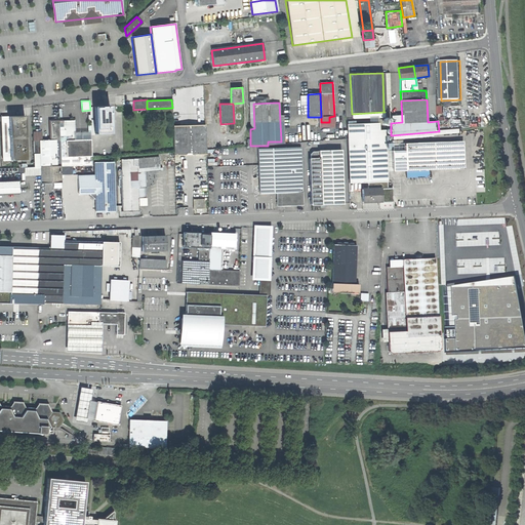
[(109,107),(93,107),(94,133),(110,133),(109,107)]
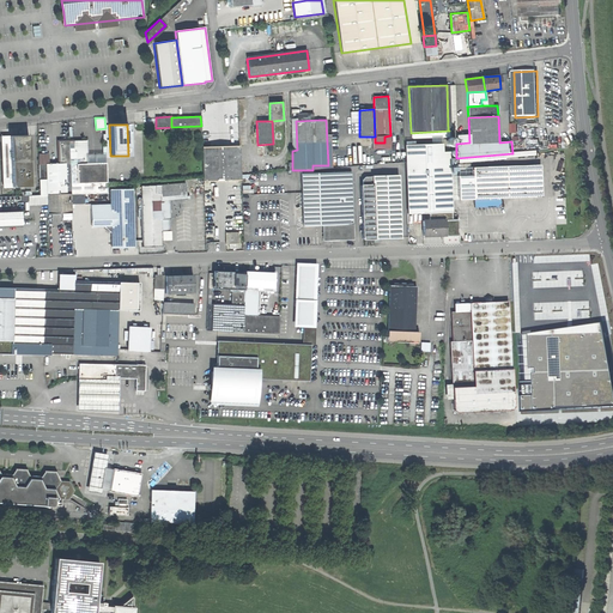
[(10,135),(0,137),(2,188),(12,187),(10,135)]
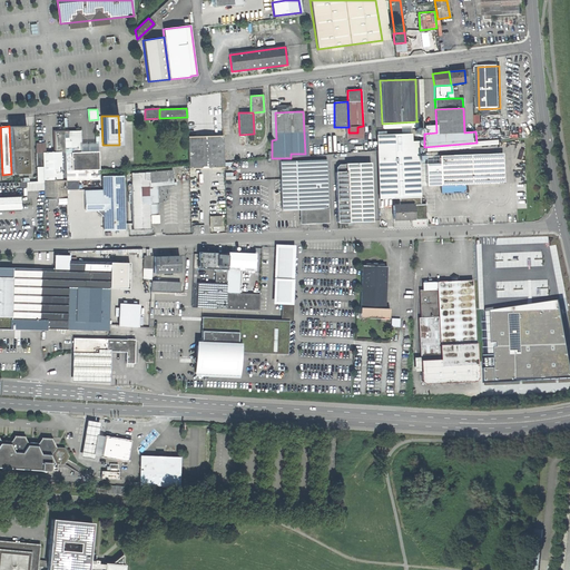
[(26,126),(9,126),(11,174),(28,174),(26,126)]
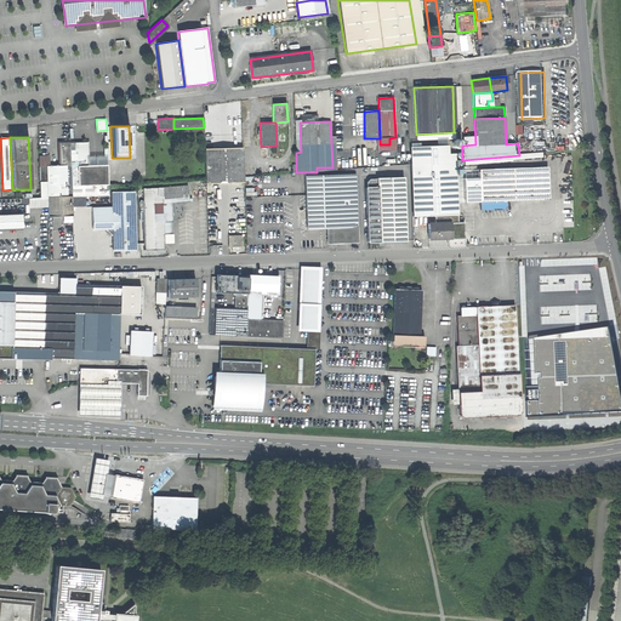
[(58,160),(60,161),(70,160),(69,143),(60,143),(60,155),(58,158),(58,160)]
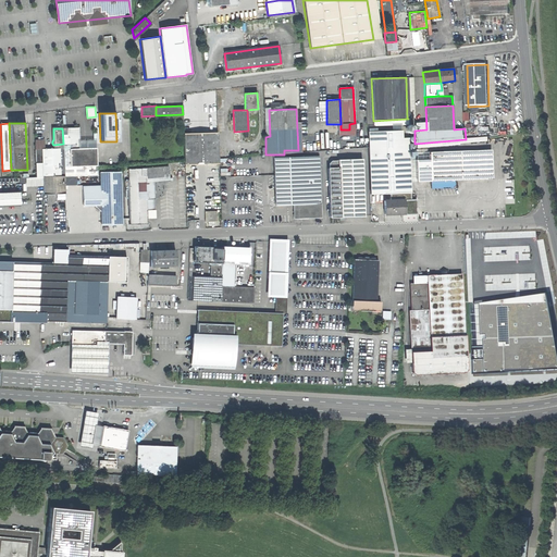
[(63,144),(64,176),(76,176),(97,175),(96,148),(78,149),(78,128),(62,128),(63,144)]
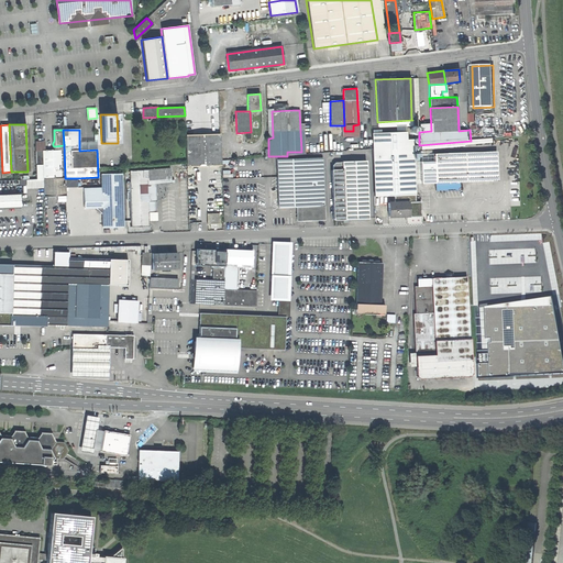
[(414,156),(412,145),(412,138),(405,139),(405,131),(371,133),(374,198),(394,197),(394,202),(407,202),(416,201),(414,172),(414,162),(414,156)]
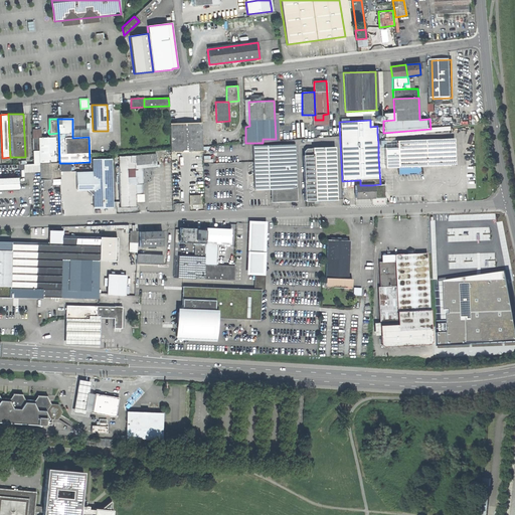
[(201,123),(170,124),(171,152),(202,151),(201,123)]
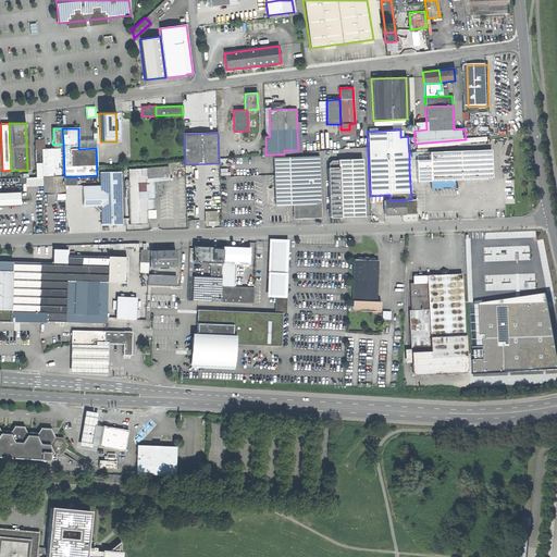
[(489,138),(466,139),(415,144),(413,144),(413,148),(489,141),(489,138)]
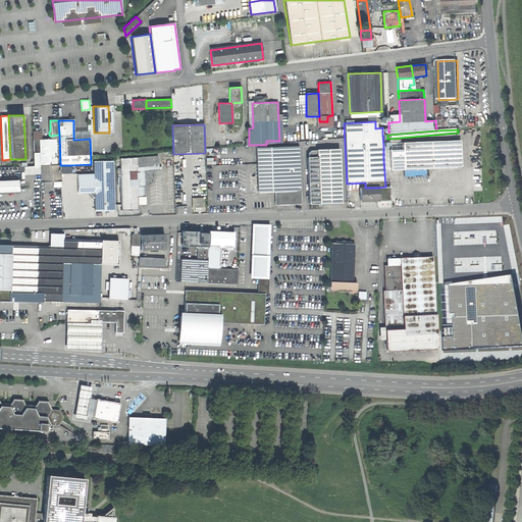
[(60,181),(60,174),(60,165),(59,135),(50,136),(50,140),(39,140),(40,166),(40,174),(40,183),(60,181)]
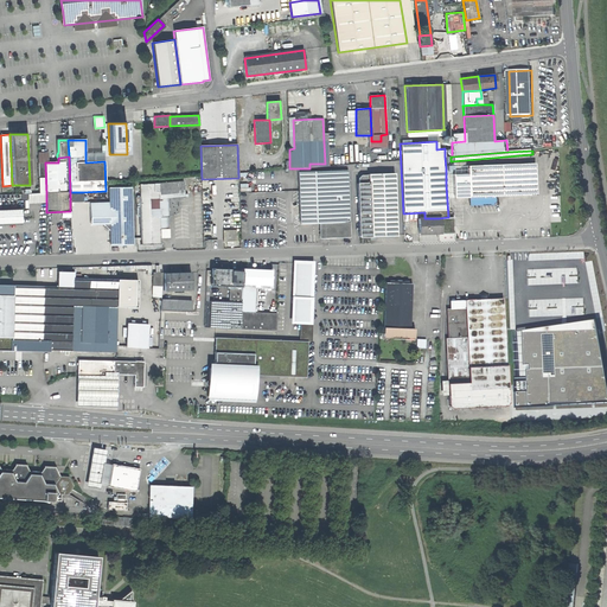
[(528,164),(467,166),(467,167),(466,167),(466,168),(467,168),(467,173),(468,198),(494,197),(529,196),(528,164)]
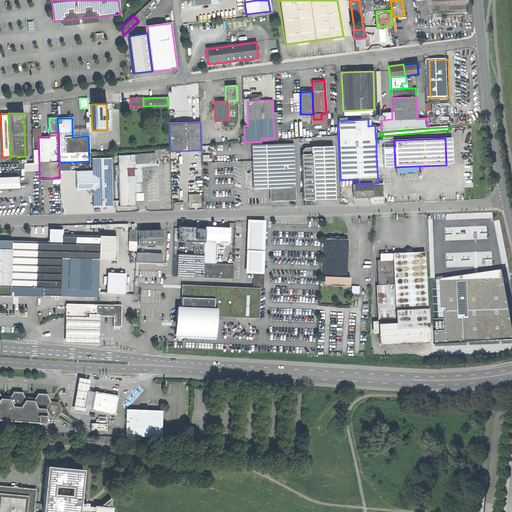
[(293,143),(251,145),(253,189),(273,188),(295,187),(293,143)]
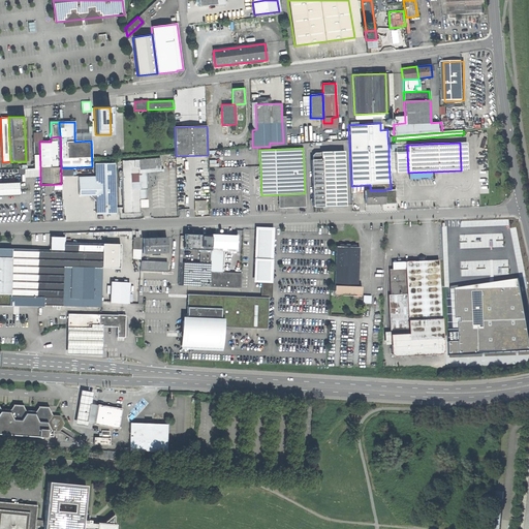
[(321,159),(311,160),(313,207),(345,206),(343,151),(320,152),(321,159)]
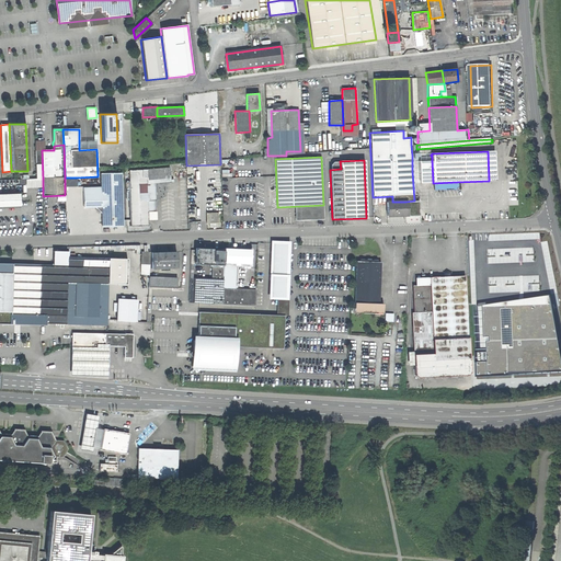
[(432,160),(419,161),(419,171),(420,183),(433,183),(432,160)]
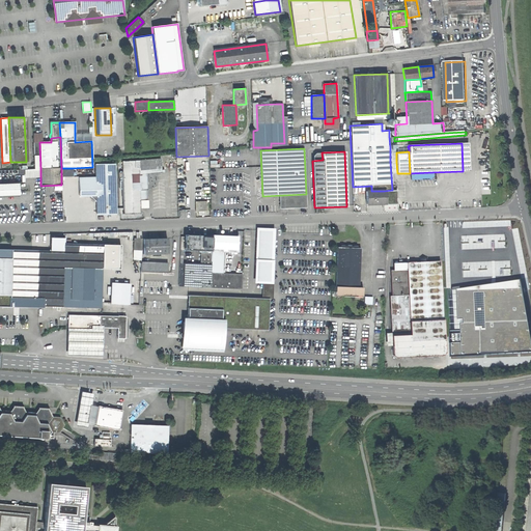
[(160,159),(144,160),(145,168),(161,167),(160,159)]
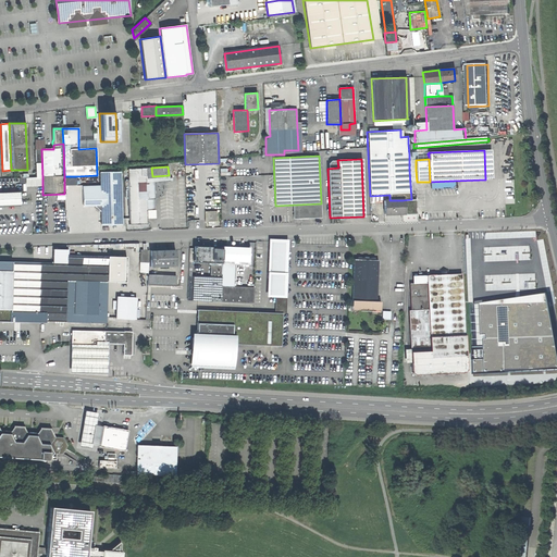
[(128,170),(130,224),(147,223),(146,210),(149,209),(149,203),(146,203),(146,176),(145,169),(141,169),(128,170)]
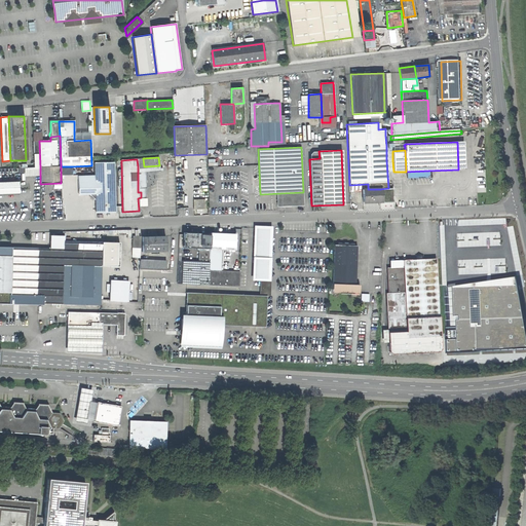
[(78,194),(89,194),(95,199),(96,213),(115,212),(113,162),(95,163),(95,175),(78,176),(78,194)]
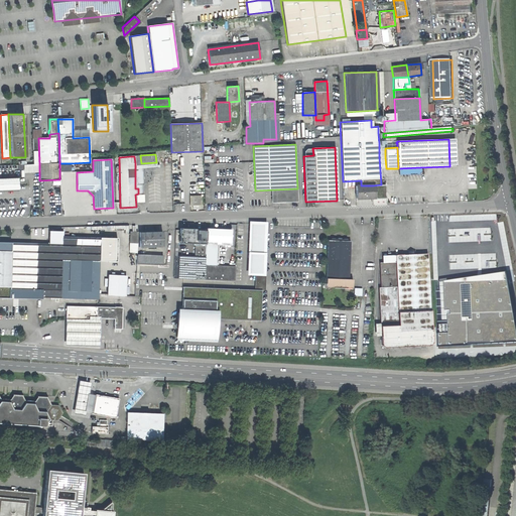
[(71,163),(59,163),(59,172),(71,171),(71,163)]
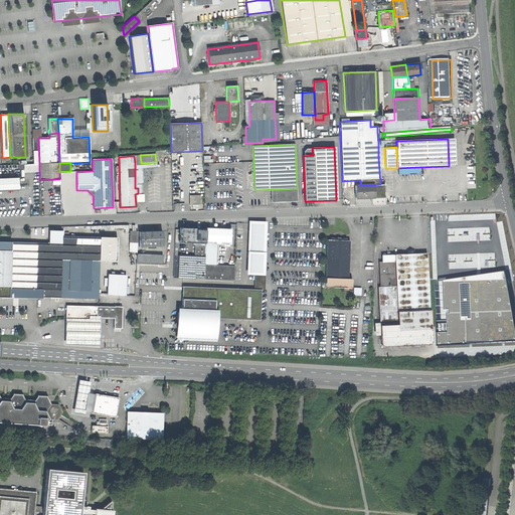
[(39,172),(39,164),(32,164),(24,164),(24,173),(39,172)]
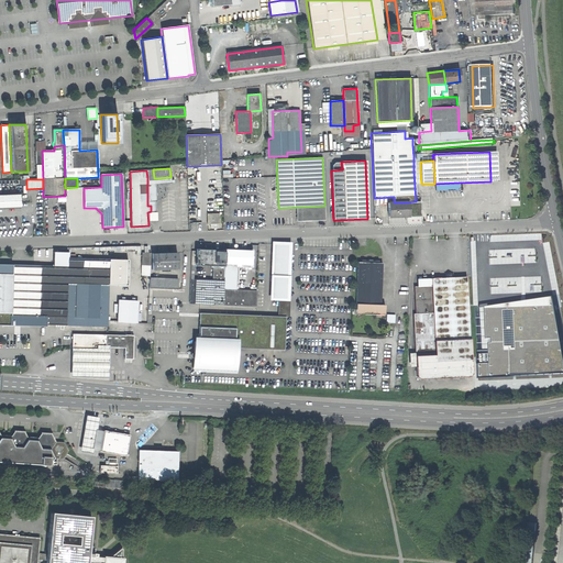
[(221,186),(207,187),(208,198),(221,198),(221,186)]
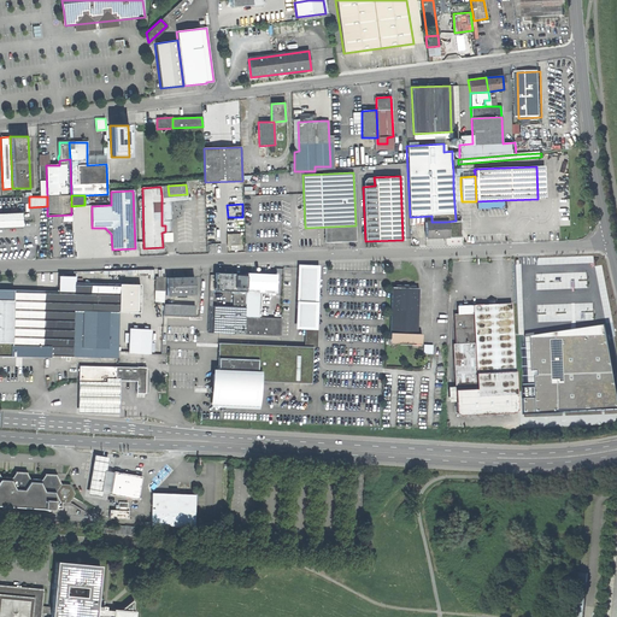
[(0,228),(17,228),(17,227),(22,225),(22,213),(17,213),(17,211),(0,212),(0,228)]
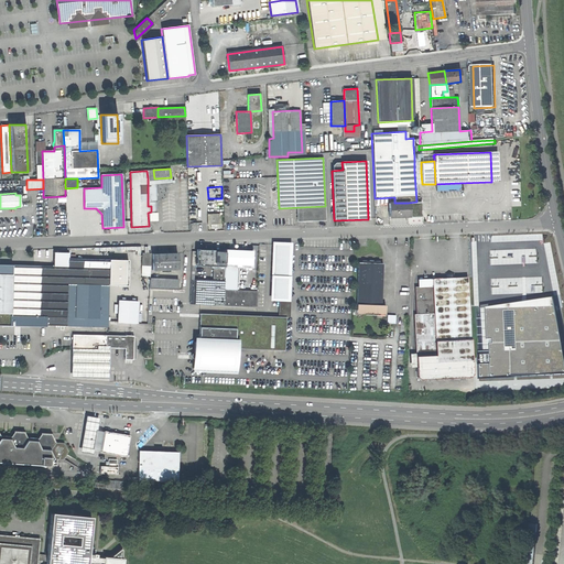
[(408,203),(394,203),(388,203),(389,217),(408,216),(408,203)]
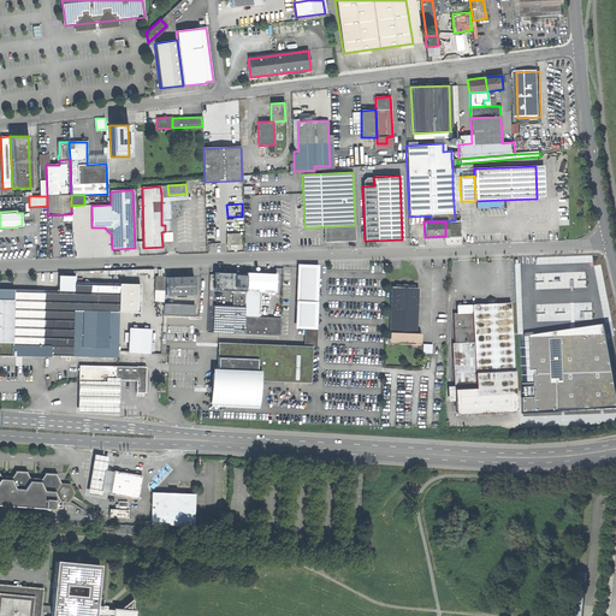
[(355,225),(329,226),(329,242),(355,241),(355,225)]
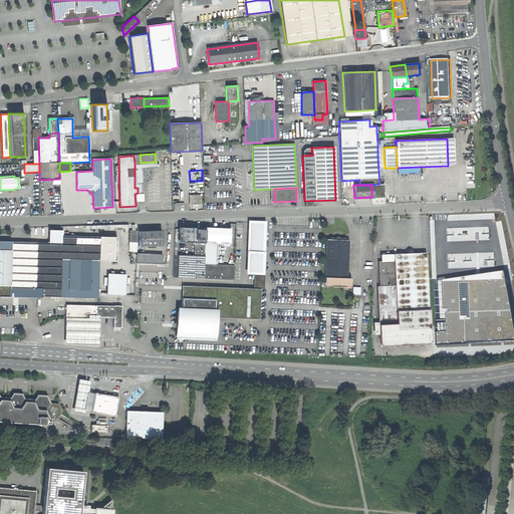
[(200,195),(189,196),(190,205),(200,204),(200,195)]
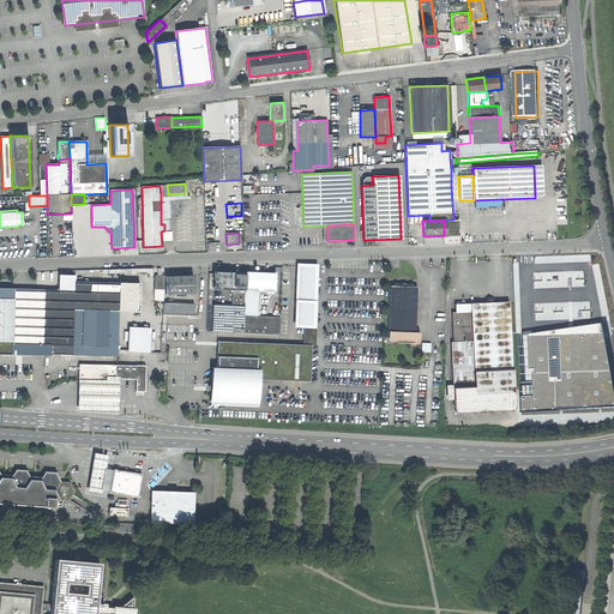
[(298,302),(312,304),(314,268),(299,266),(298,302)]
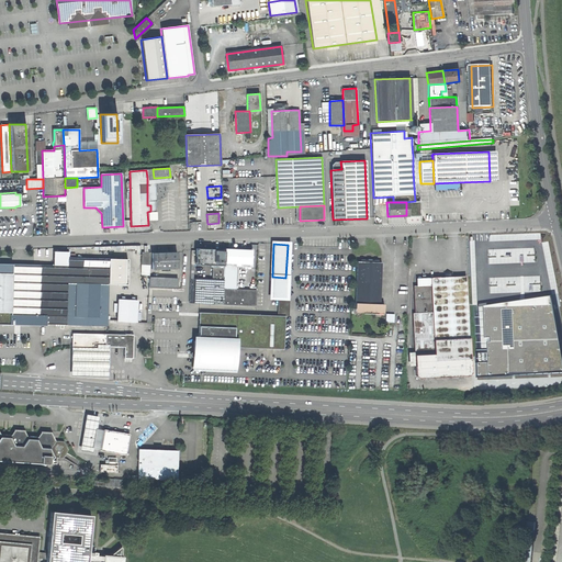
[(224,262),(224,249),(195,248),(194,265),(210,265),(210,267),(212,267),(224,268),(224,262)]
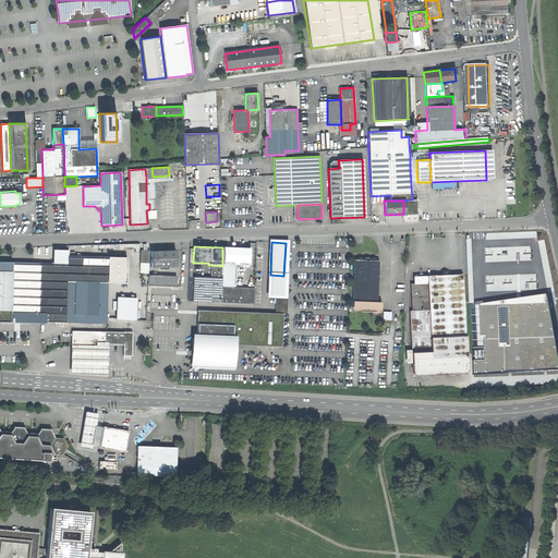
[(222,247),(222,261),(233,262),(233,264),(234,264),(237,264),(237,262),(249,262),(249,249),(222,247)]
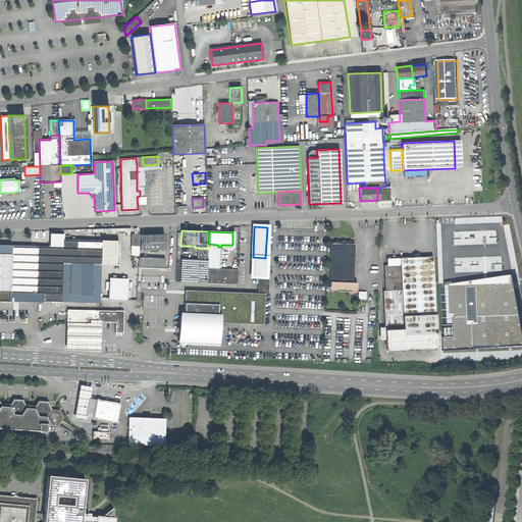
[(139,246),(139,235),(132,235),(131,246),(139,246)]
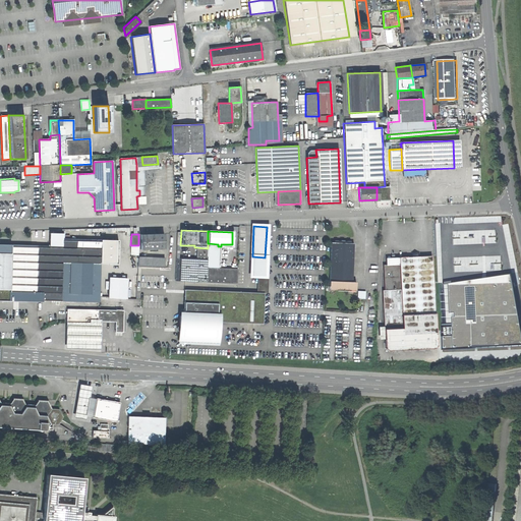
[(164,234),(139,235),(140,249),(164,248),(164,234)]
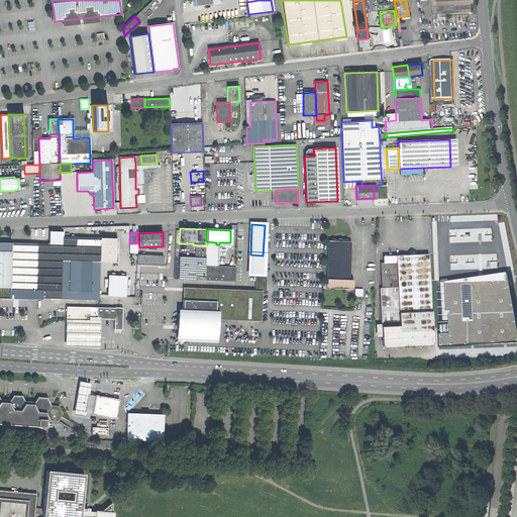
[(0,298),(41,299),(41,298),(98,300),(99,270),(108,270),(108,263),(99,262),(100,238),(62,237),(61,244),(56,244),(0,242),(0,298)]
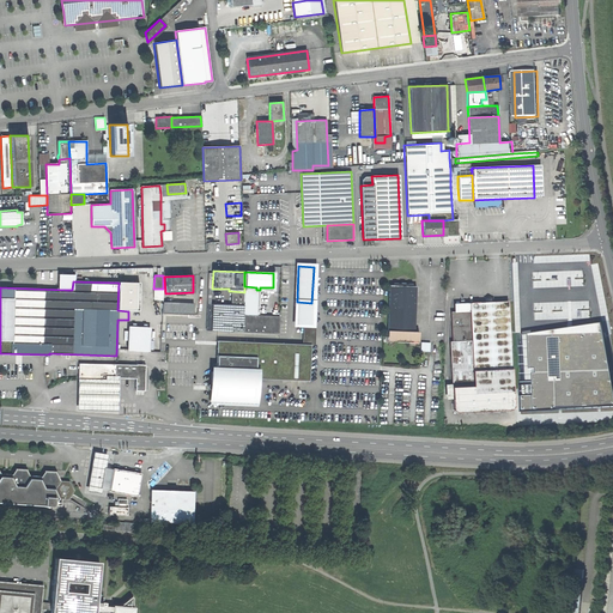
[(119,283),(117,310),(128,311),(137,311),(137,283),(119,283)]
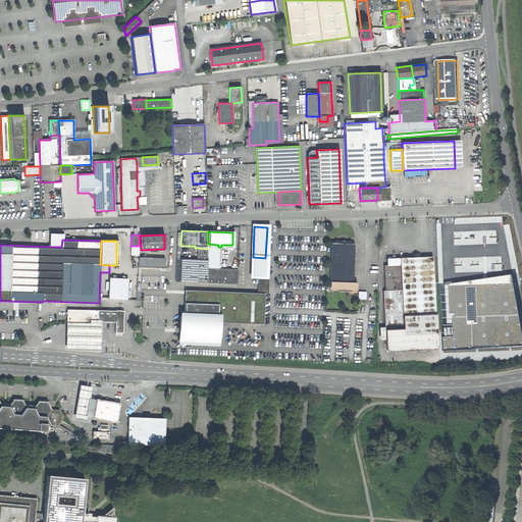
[(330,281),(352,282),(354,244),(331,243),(330,281)]
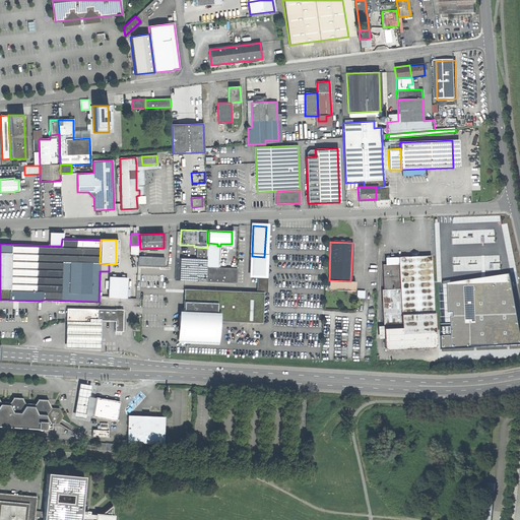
[(217,244),(207,243),(207,248),(206,259),(205,281),(236,283),(237,268),(217,267),(218,246),(217,246),(217,244)]
